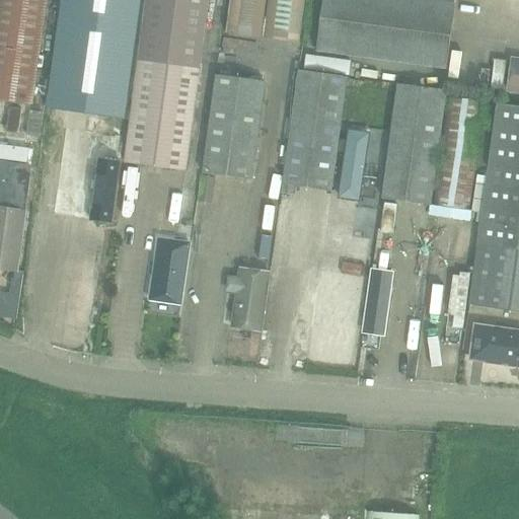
[(0,0),(0,100),(14,103),(31,105),(46,0),(0,0)]
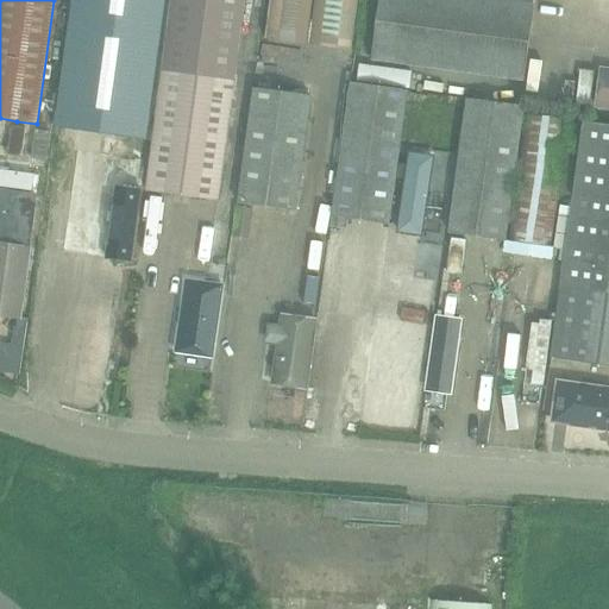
[(73,0),(55,127),(146,140),(165,0),(73,0)]
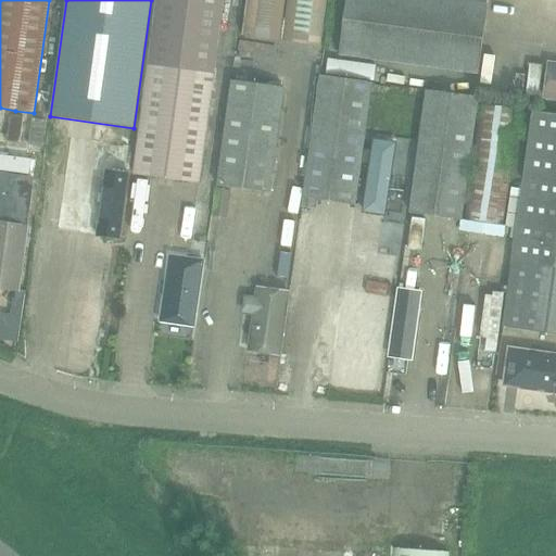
[(156,0),(134,174),(158,177),(199,182),(224,0),(156,0)]
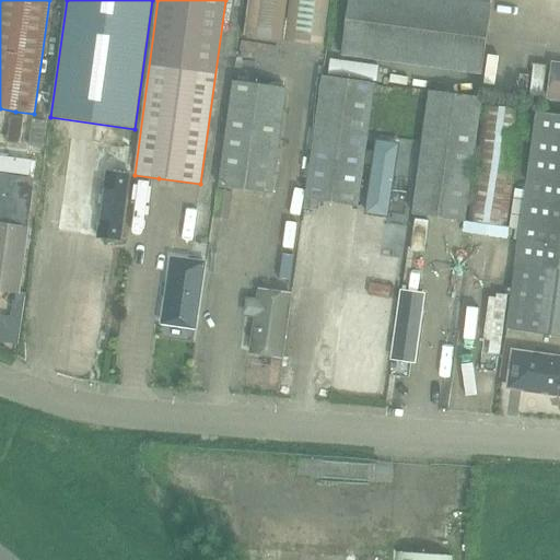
[(247,0),(243,36),(323,47),(328,0),(247,0)]
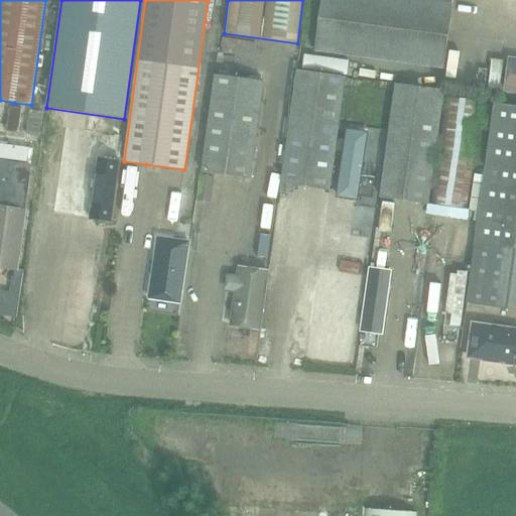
[(321,0),(314,50),(442,69),(452,0),(321,0)]
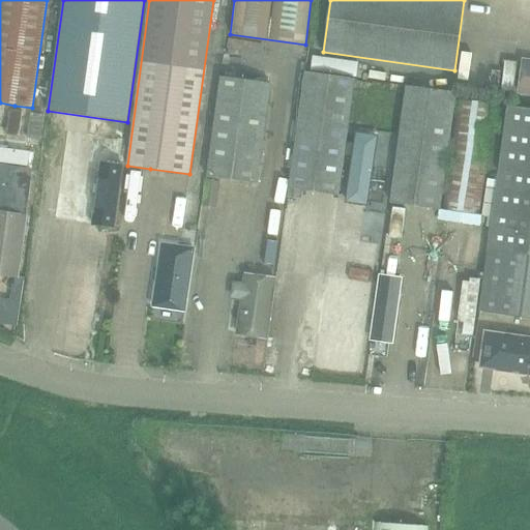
[(508,60),(509,50),(489,48),(488,59),(508,60)]
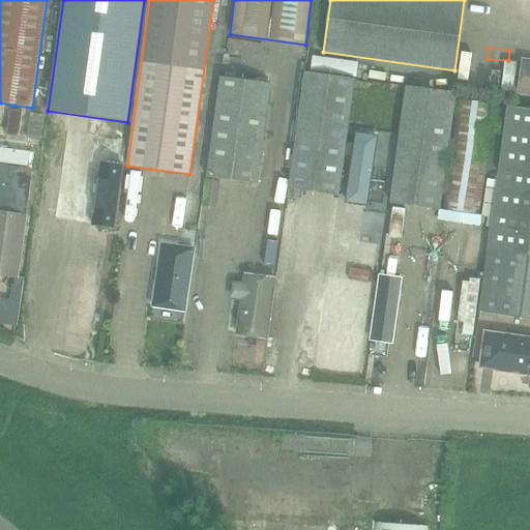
[(519,93),(529,94),(529,57),(524,57),(519,93)]
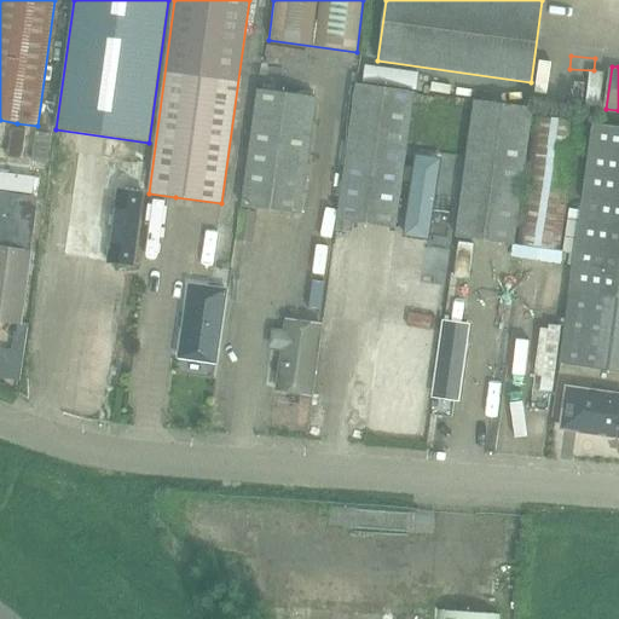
[(354,86),(335,220),(395,229),(414,94),(354,86)]
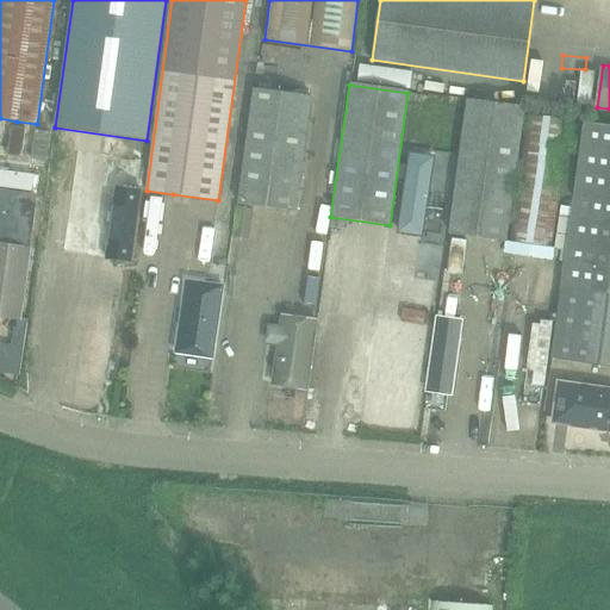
[(253,91),(241,180),(237,204),(296,212),(310,99),(253,91)]
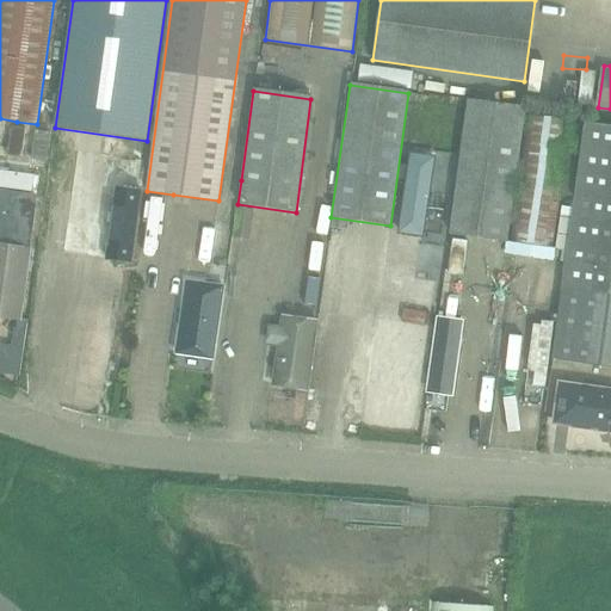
[(468,102),(452,210),(449,233),(507,241),(525,110),(468,102)]
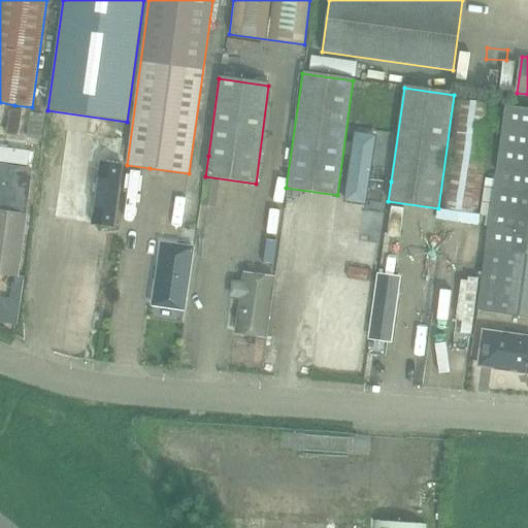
[(440,208),(479,213),(493,104),(456,99),(440,208)]
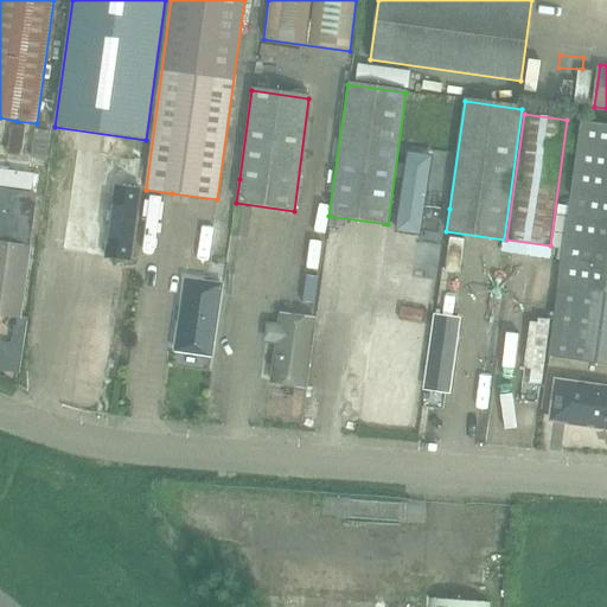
[(606,125),(582,121),(582,122),(549,357),(606,364),(606,125)]
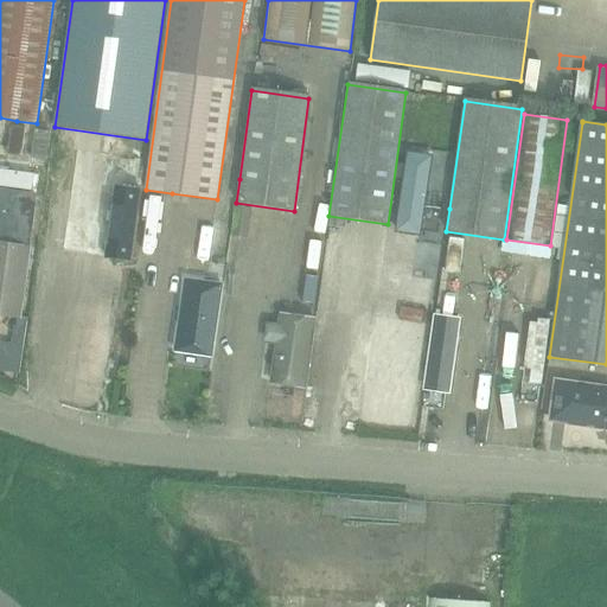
[(24,158),(23,178),(59,179),(61,159),(24,158)]
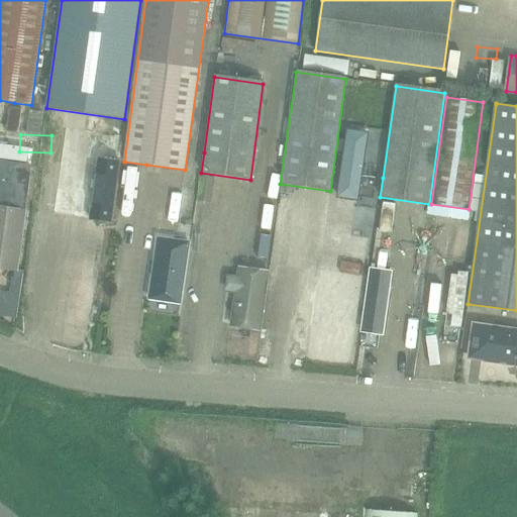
[(0,268),(16,271),(24,209),(31,165),(0,161),(0,268)]
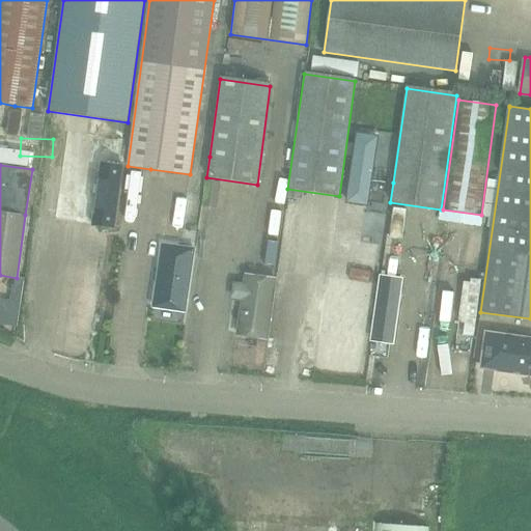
[(91,228),(82,290),(104,294),(113,231),(91,228)]
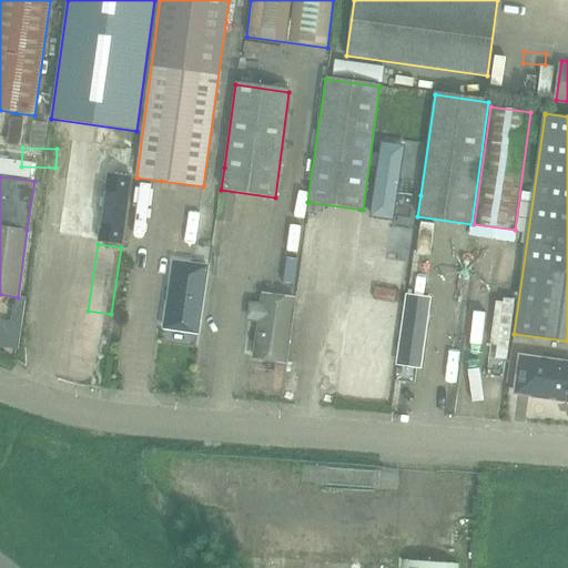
[(163,328),(198,333),(208,266),(173,262),(163,328)]
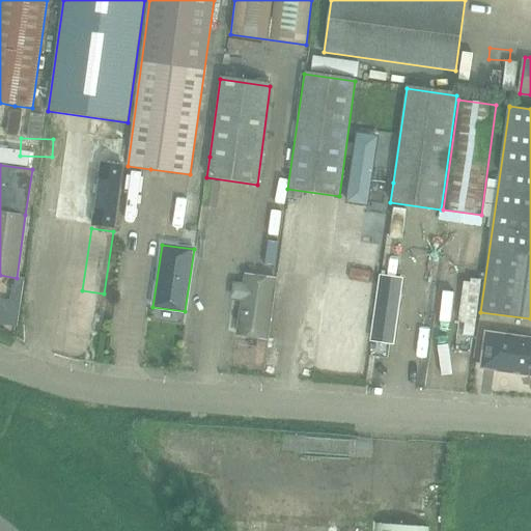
[(365,260),(363,273),(385,277),(387,264),(365,260)]
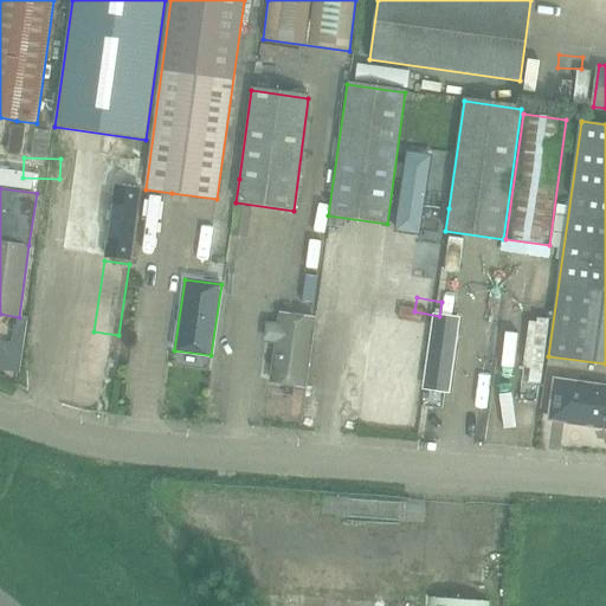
[(276,343),(274,358),(271,381),(304,386),(315,314),(281,309),(278,324),(266,323),(263,342),(276,343)]
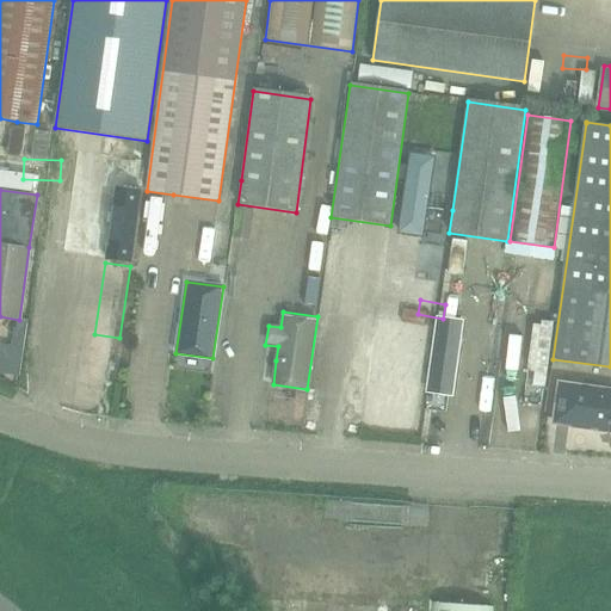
[(371,359),(365,389),(399,394),(408,334),(376,329),(374,343),(359,340),(357,357),(371,359)]
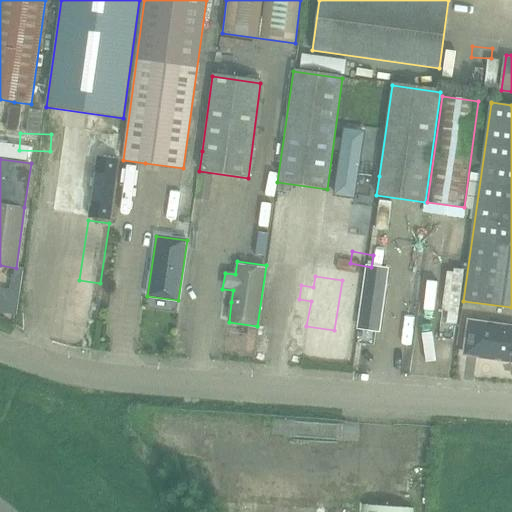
[(30,303),(34,280),(17,278),(14,300),(30,303)]
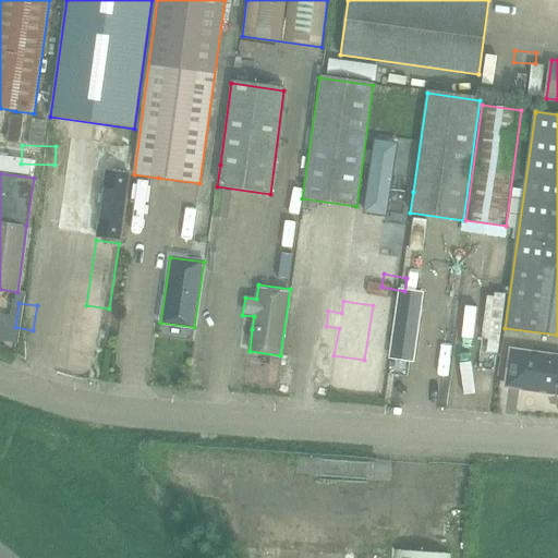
[(554,393),(557,393),(557,355),(510,350),(506,383),(555,389),(554,393)]
